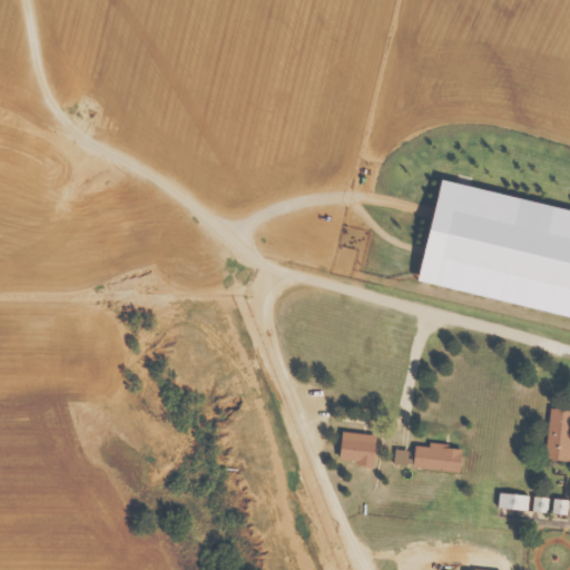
[(443,180),(569,209),(569,316),(420,281),(443,180)]
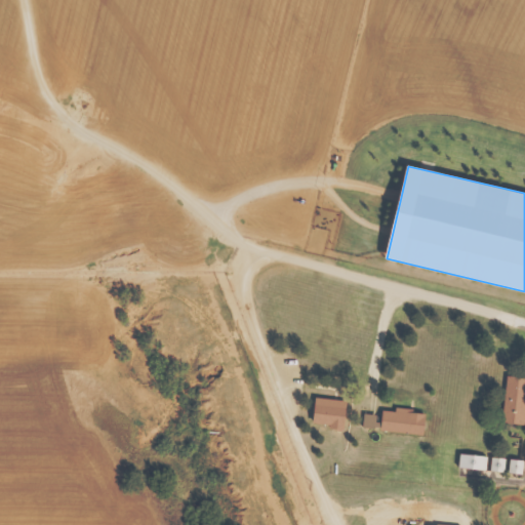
[(508,374),(524,375),(524,425),(501,421),(508,374)]
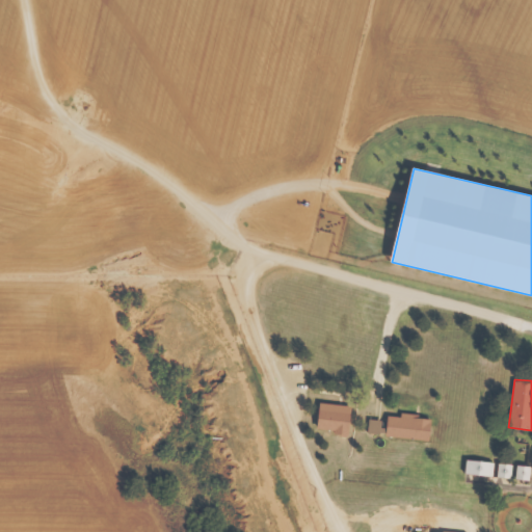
[(320,401),(317,428),(335,430),(335,432),(349,434),(353,405),(320,401)]
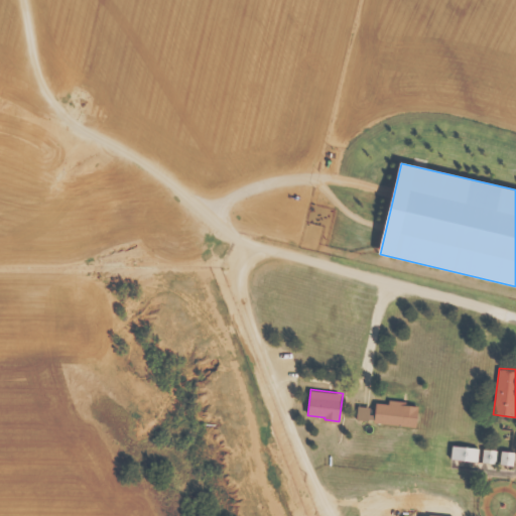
[(359,406),(371,407),(371,414),(377,415),(378,402),(390,403),(390,400),(407,401),(407,404),(419,406),(417,428),(375,424),(376,419),(370,419),(370,421),(358,419),(359,406)]
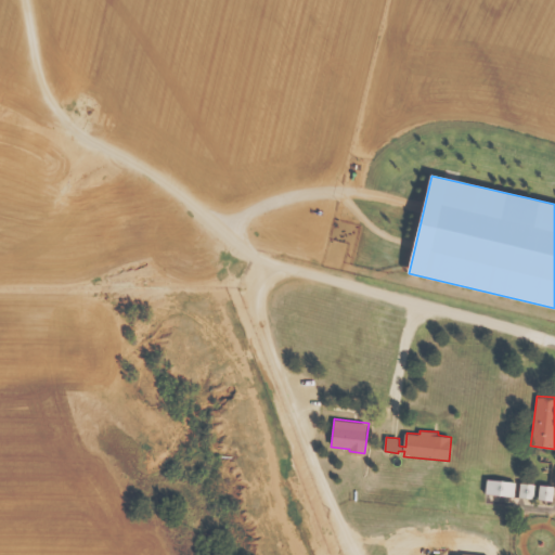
[(488,478),(516,482),(515,497),(486,493),(488,478)]
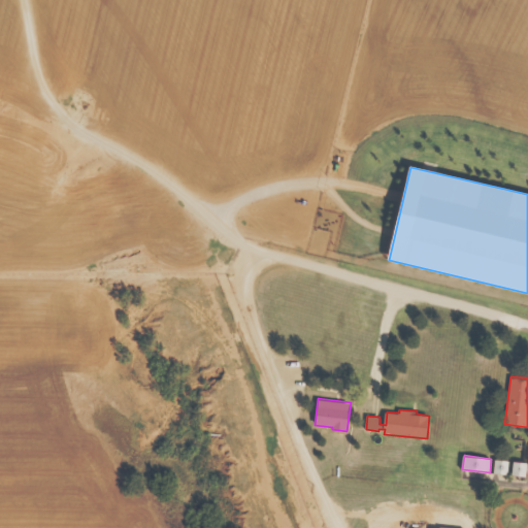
[(496,459),(509,460),(508,474),(495,472),(496,459)]
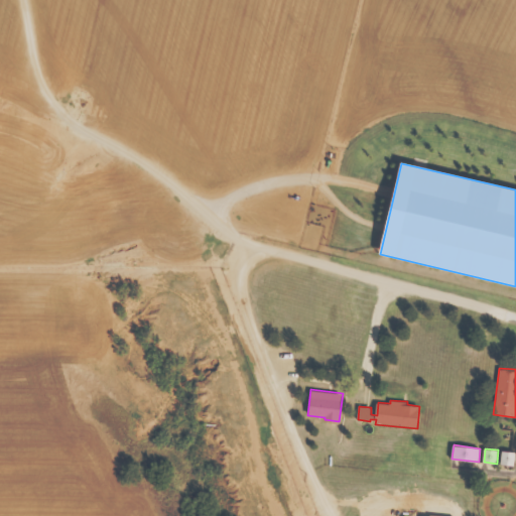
[(515,452),(502,450),(501,464),(514,465),(515,452)]
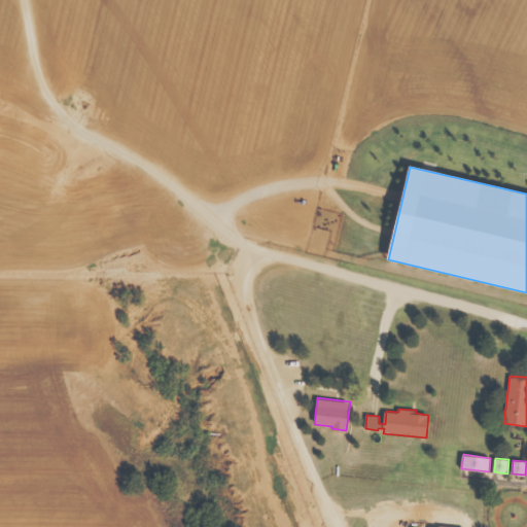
All buildings are outlined.
